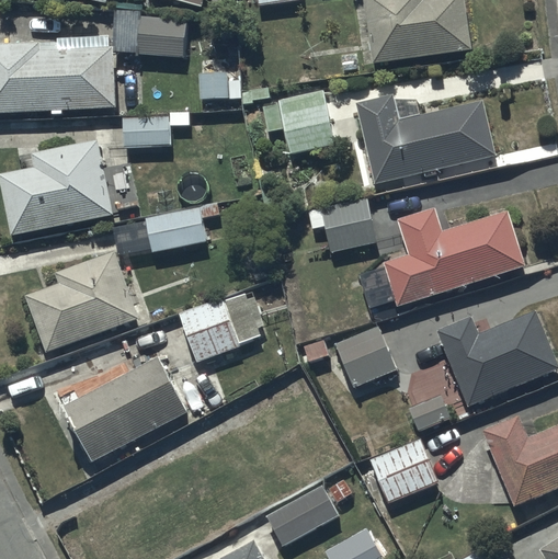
[(363,0),(372,63),(470,49),(463,0),(363,0)]
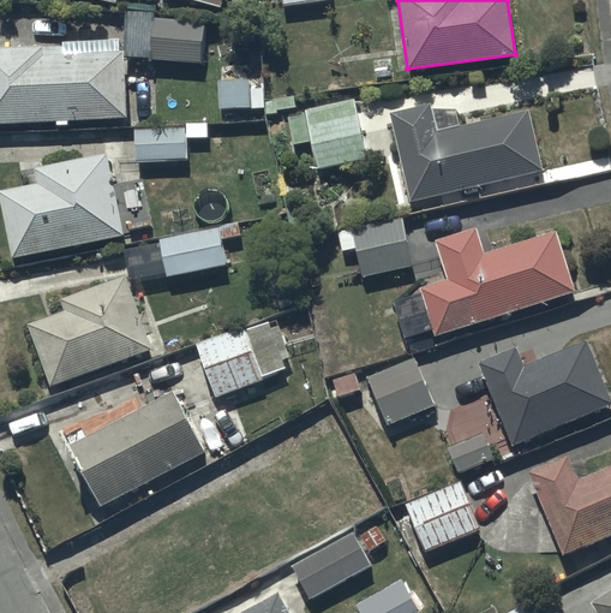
[(60,46),(0,48),(0,123),(57,120),(57,126),(67,125),(67,119),(125,117),(123,54),(151,53),(151,60),(187,59),(187,65),(196,65),(195,60),(203,60),(202,19),(154,22),(153,13),(131,13),(131,19),(123,19),(123,40),(60,42),(60,46)]
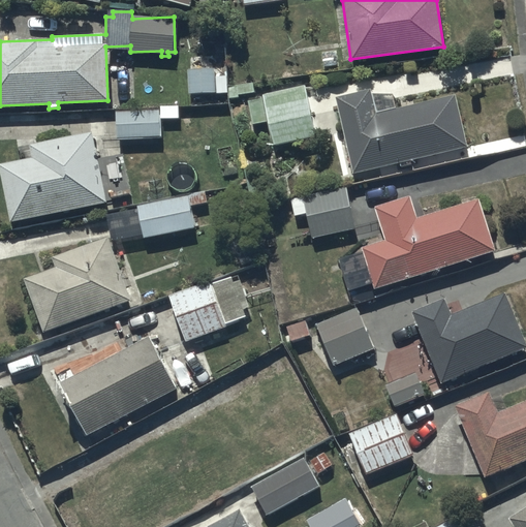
[(211,31),(184,32),(185,54),(211,53),(211,31)]
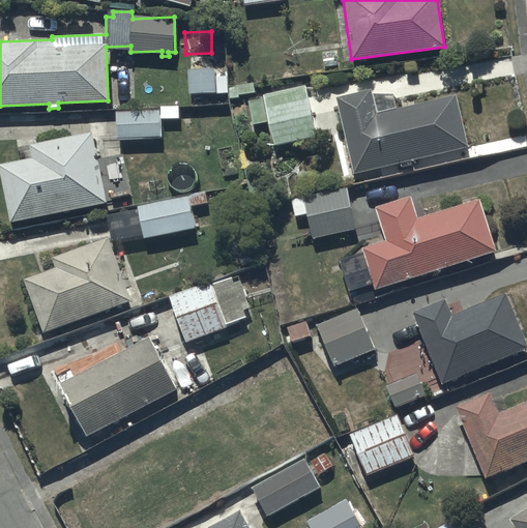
[(192,61),(187,61),(187,89),(172,89),(172,101),(186,101),(186,93),(195,93),(195,104),(212,104),(212,92),(213,92),(214,67),(192,67),(192,61)]
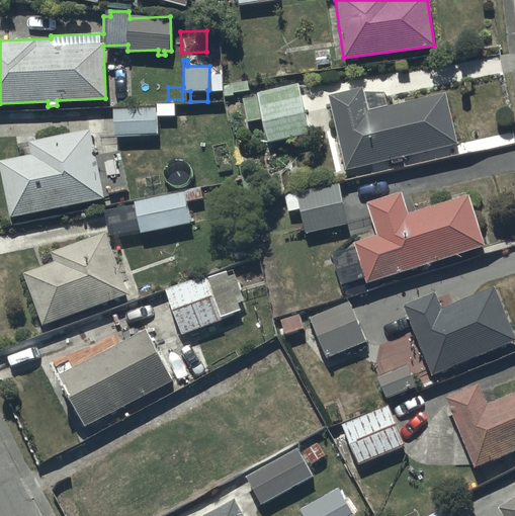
[(256,97),(241,100),(246,122),(263,119),(267,141),(308,133),(297,85),(256,94),(256,97)]
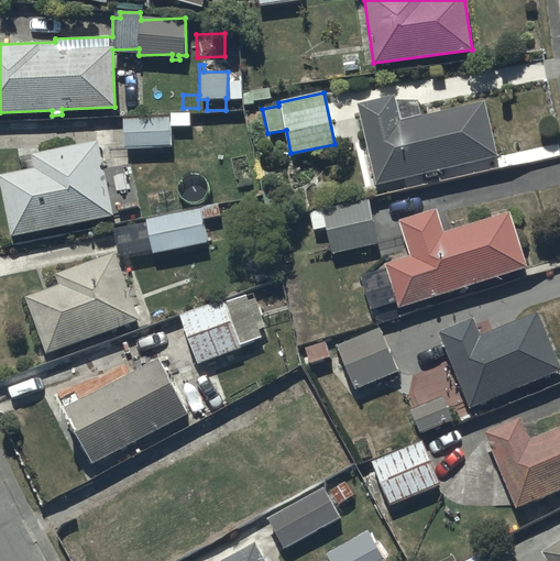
[(395,94),(358,103),(374,183),(424,172),(425,177),(438,174),(437,169),(496,154),(483,99),(402,120),(395,94)]
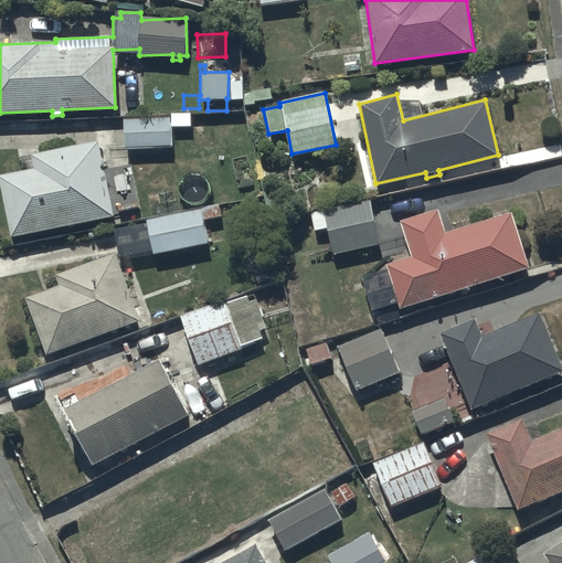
[(170,118),(124,118),(124,148),(171,147),(170,127),(190,127),(190,114),(170,114),(170,118)]
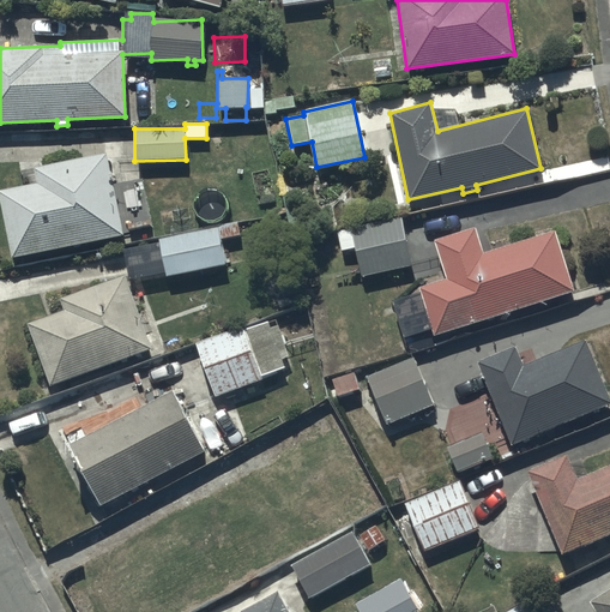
[(11,258),(101,238),(148,228),(138,180),(112,185),(106,154),(34,168),(36,183),(0,191),(0,198),(11,258)]
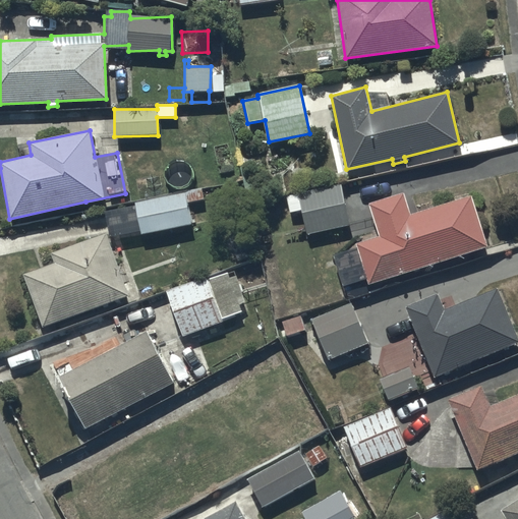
[(340,184),(298,193),(306,234),(349,225),(340,184)]
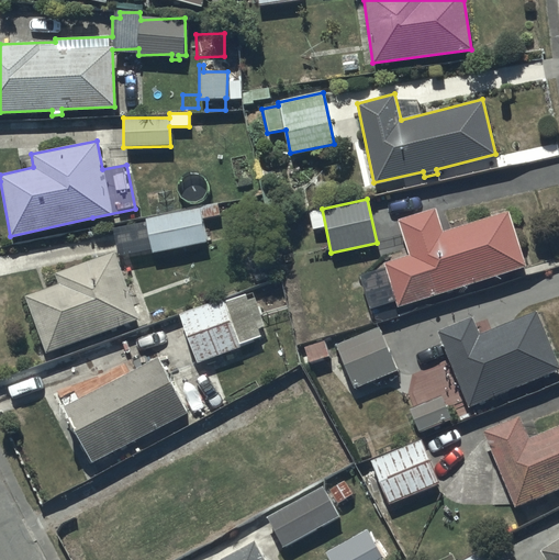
[(435,208),(399,220),(410,255),(384,262),(399,305),(524,266),(506,211),(442,231),(435,208)]
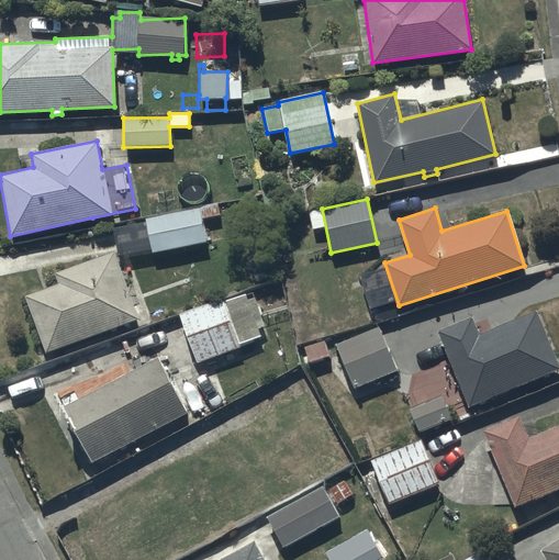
[(199,209),(145,221),(153,254),(212,239),(210,231),(204,232),(199,209)]
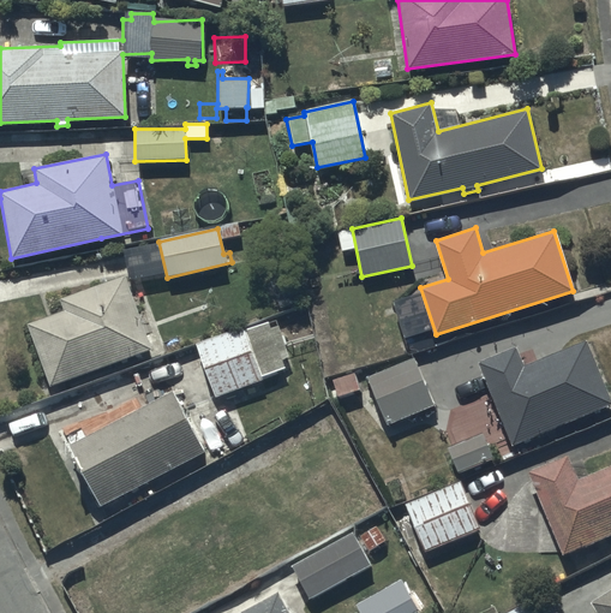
[(124,275),(60,298),(65,311),(29,325),(49,384),(150,347),(124,275)]
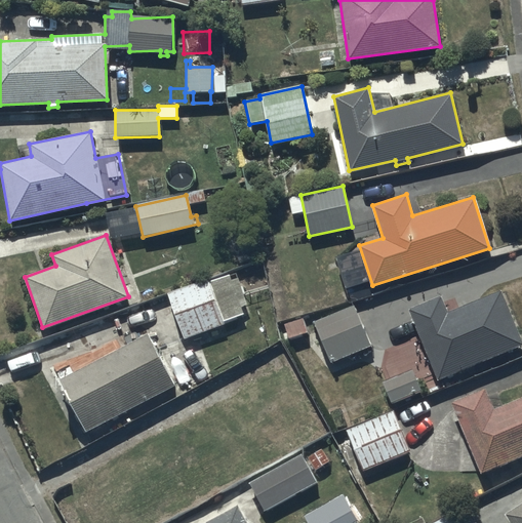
[(207,278),(167,292),(185,339),(225,324),(224,320),(244,312),(242,305),(246,303),(235,272),(208,282),(207,278)]
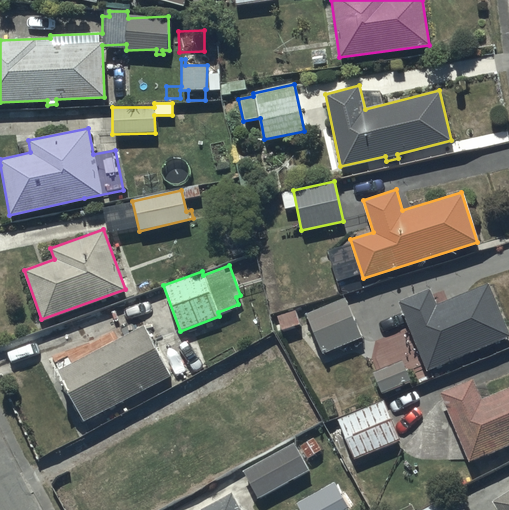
[(429,289),(398,301),(425,369),(508,335),(508,334),(488,282),(435,303),(429,289)]
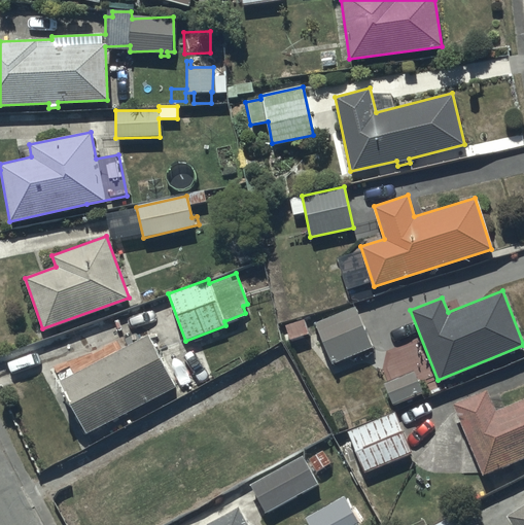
[(355,308),(313,324),(329,364),(372,348),(355,308)]
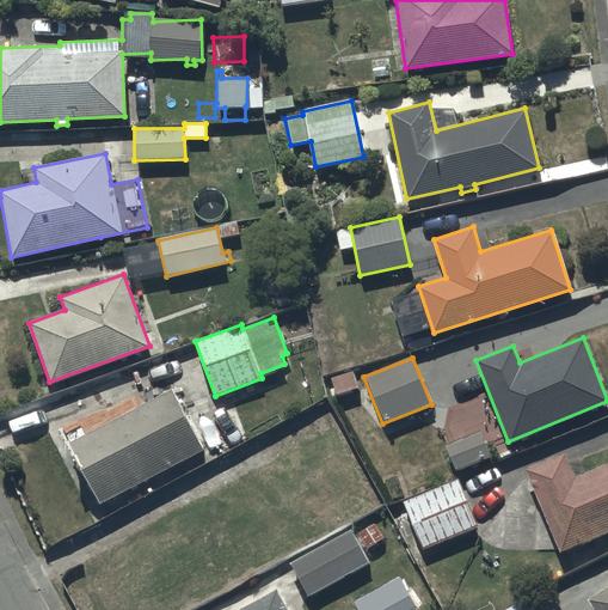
[(103,407),(61,427),(98,502),(203,450),(173,389),(110,421),(103,407)]
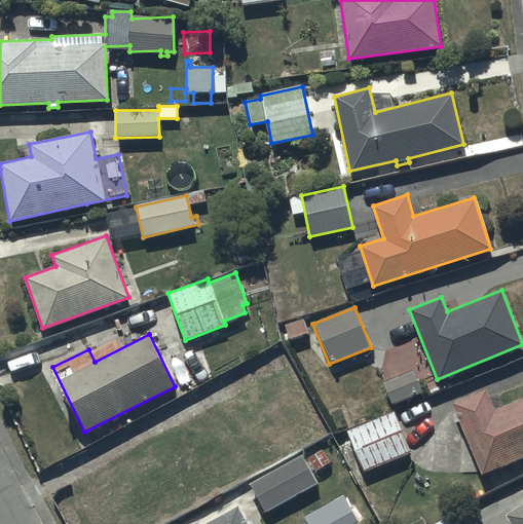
[(412,371),(383,382),(391,404),(420,393),(412,371)]
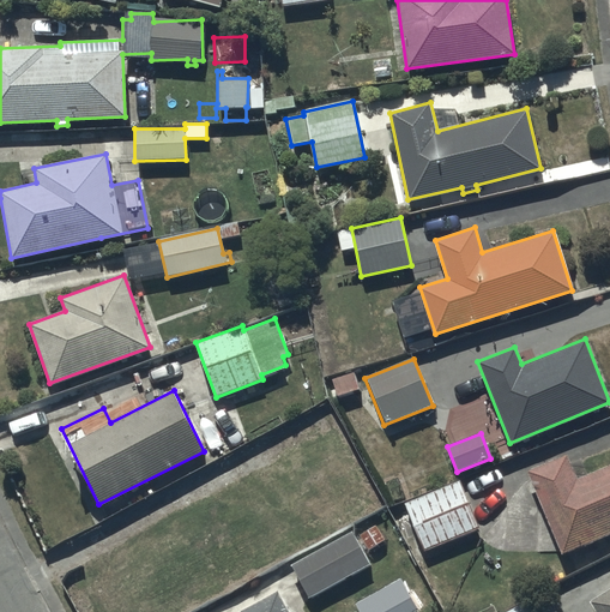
[(565,456),(529,469),(561,555),(609,533),(609,466),(574,480),(565,456)]
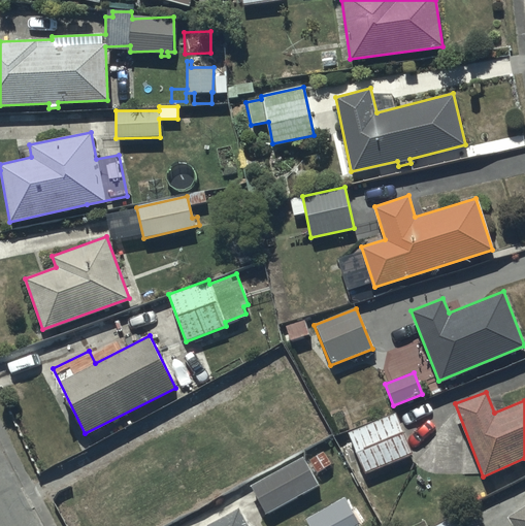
[(395,414),(347,433),(363,472),(412,453),(395,414)]
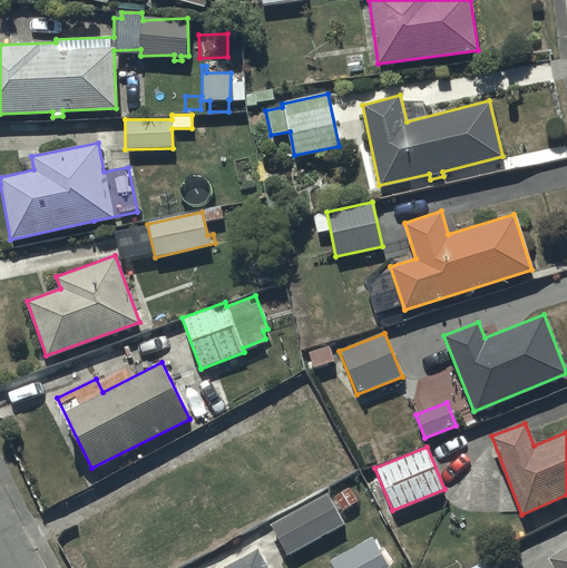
[(326,493),(270,524),(286,554),(342,525),(326,493)]
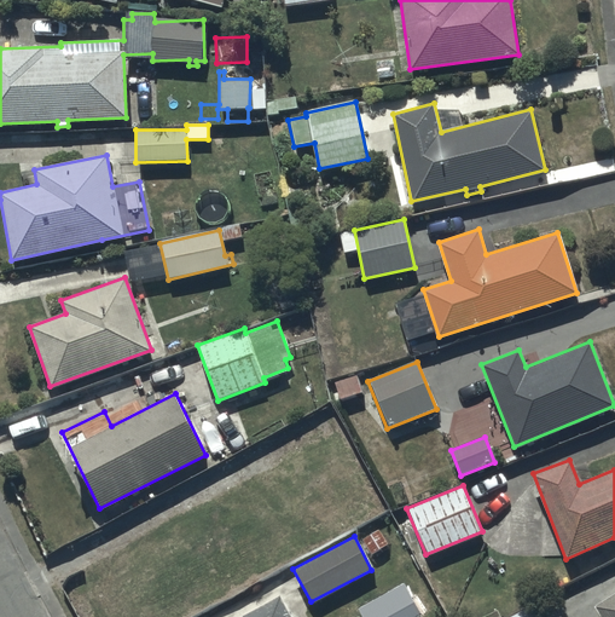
[(402,583),(359,607),(364,616),(419,616),(402,583)]
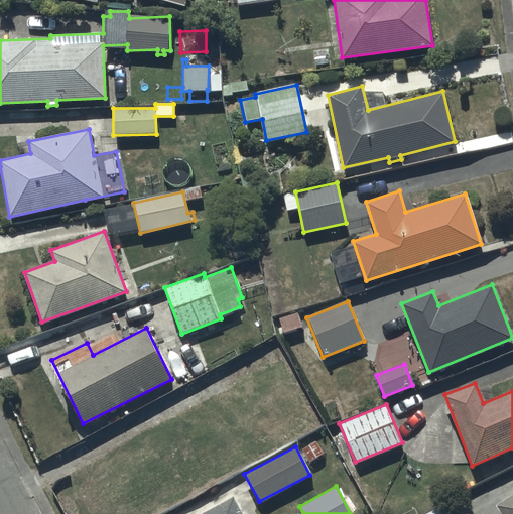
[(512,513),(512,494),(496,504),(502,513),(512,513)]
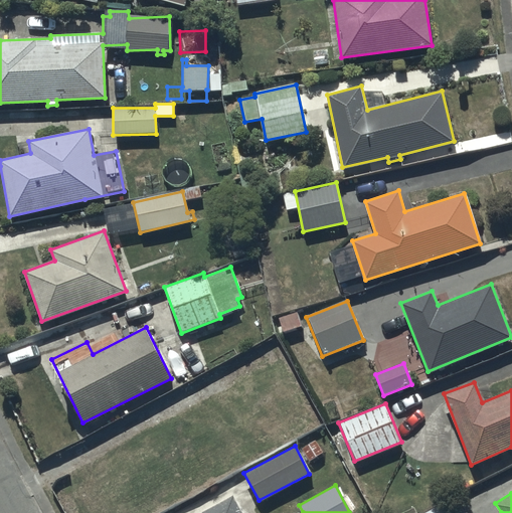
[(242,512),(233,496),(205,512),(242,512)]
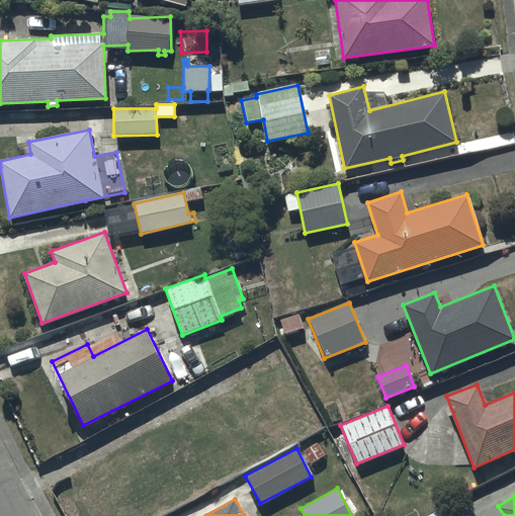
[(469,515),(461,499),(426,515),(469,515)]
